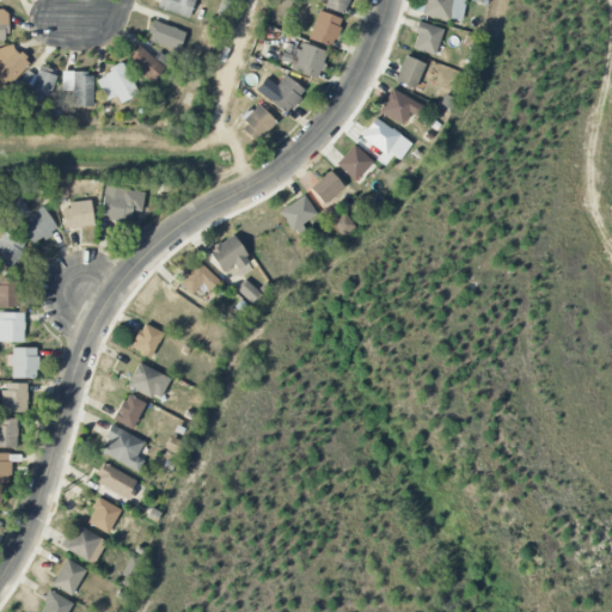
[(160,0),(159,10),(190,17),(194,0),(160,0)]
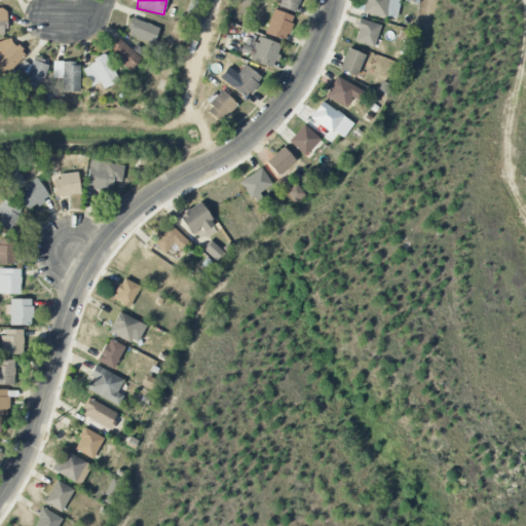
[(277,0),(276,5),(296,12),(299,0),(277,0)]
